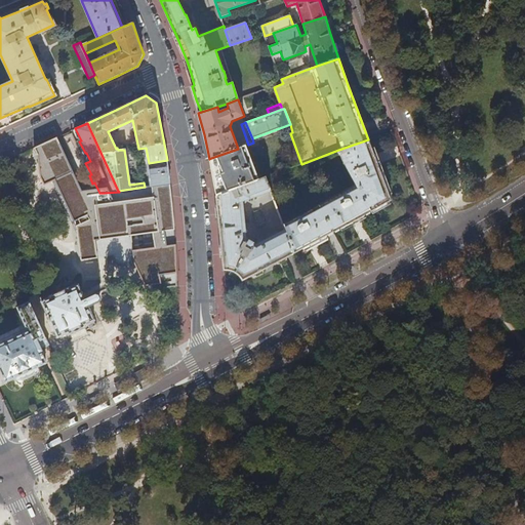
[(338,150),(358,186),(372,212),(389,202),(391,201),(385,189),(387,188),(376,161),(368,139),(338,150)]
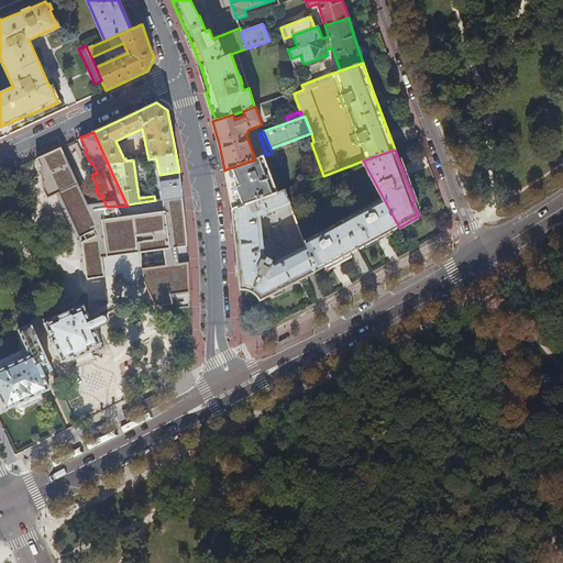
[(264,156),(255,159),(227,169),(230,178),(229,178),(232,187),(231,188),(234,197),(232,197),(235,206),(234,207),(234,208),(277,192),(264,156)]
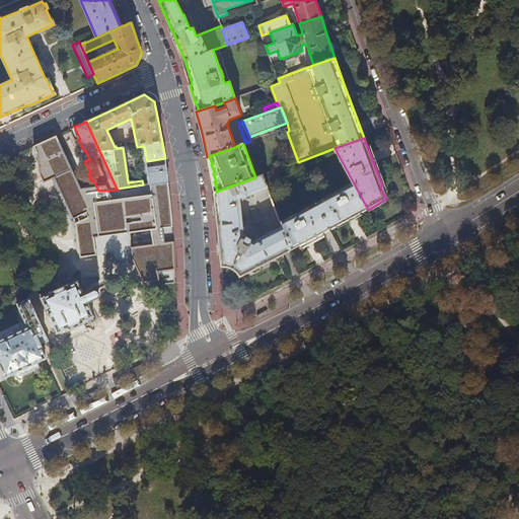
[(150,183),(168,181),(166,165),(147,168),(150,183)]
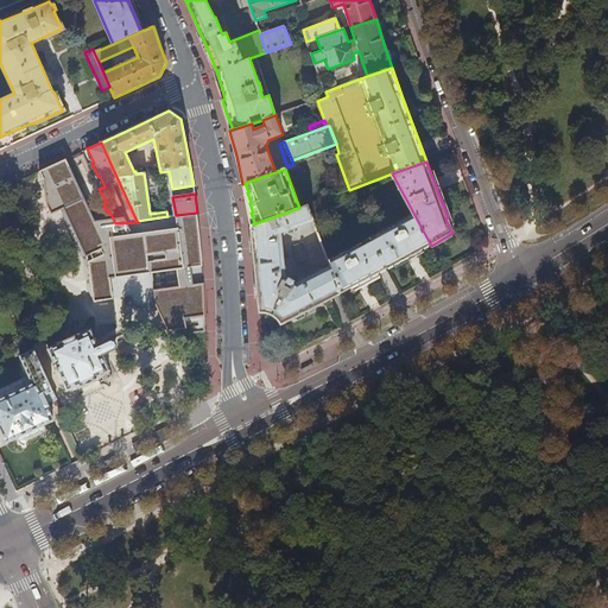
[(58,235),(92,230),(87,196),(54,201),(58,235)]
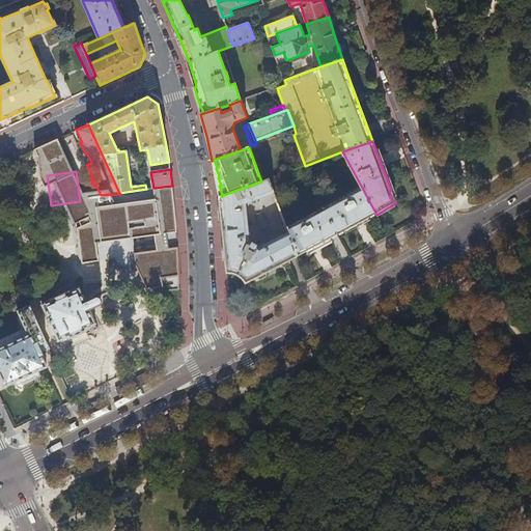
[(269,178),(261,182),(221,196),(219,197),(223,231),(226,273),(229,273),(234,274),(239,276),(243,279),(246,283),(261,275),(298,256),(286,227),(269,178)]
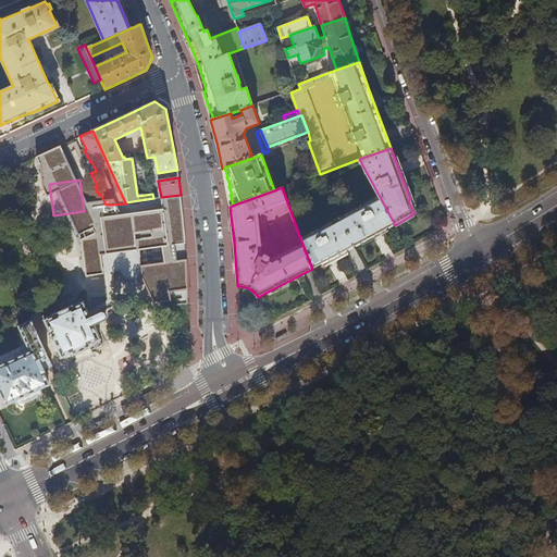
[(380,197),(300,238),(312,269),(334,257),(376,235),(395,225),(380,197)]
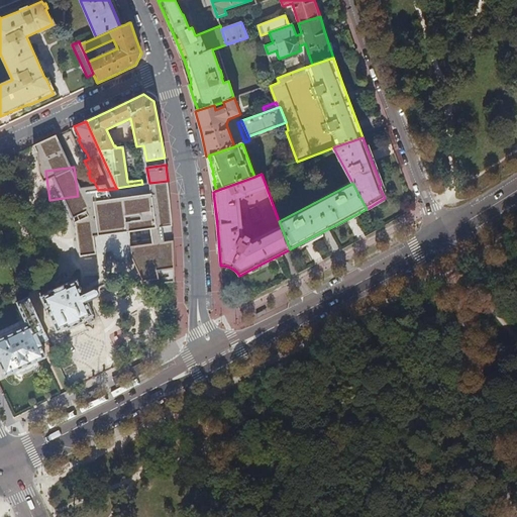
[(73,218),(75,237),(162,225),(160,205),(73,218)]
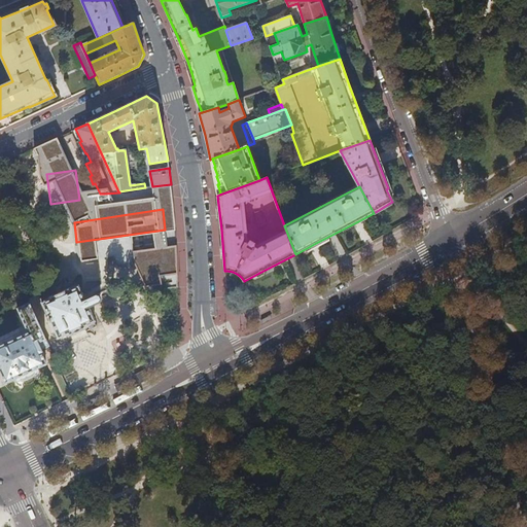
[(7,230),(0,233),(0,241),(5,252),(15,247),(8,230),(7,230)]
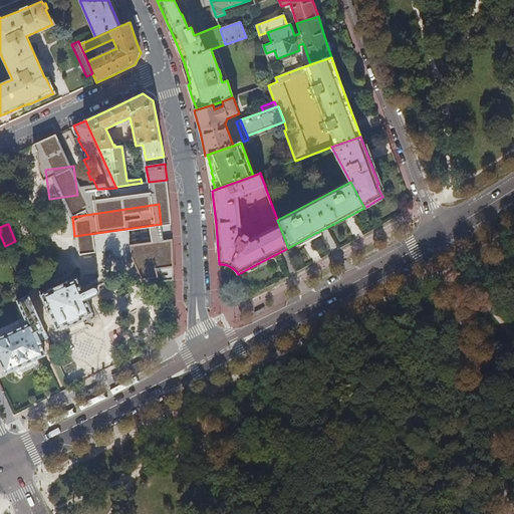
[(77,253),(80,271),(154,260),(152,242),(77,253)]
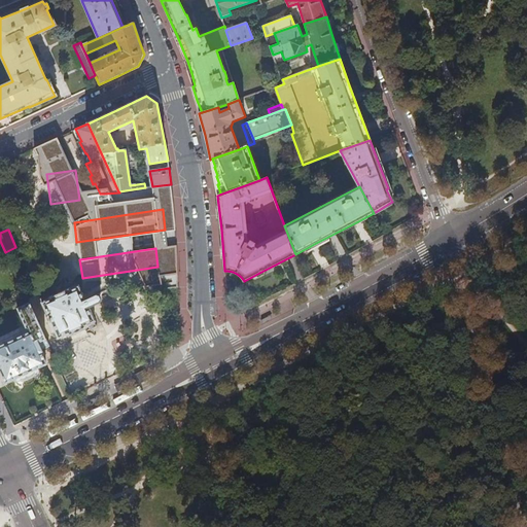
[(40,299),(42,303),(50,299),(50,297),(68,289),(69,290),(78,286),(76,281),(40,299)]
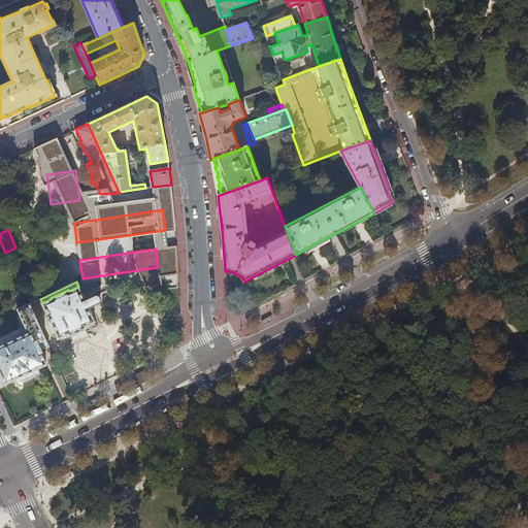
[(86,326),(95,322),(89,308),(99,303),(95,295),(85,299),(78,287),(69,291),(68,290),(51,298),(51,299),(42,303),(59,338),(68,334),(69,335),(86,328),(86,326)]
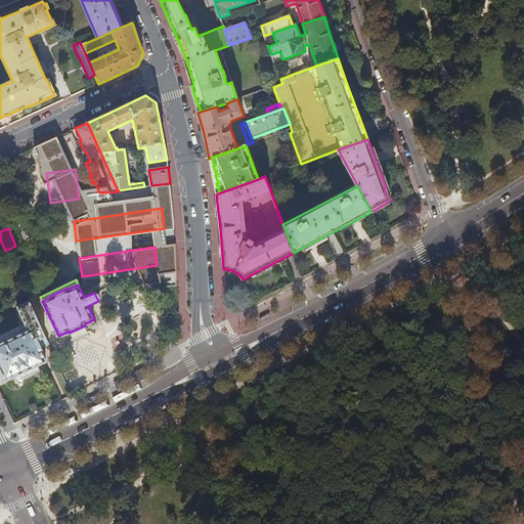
[(29,302),(17,307),(25,323),(19,325),(23,333),(0,343),(0,368),(5,381),(46,361),(39,347),(37,341),(45,338),(29,302)]
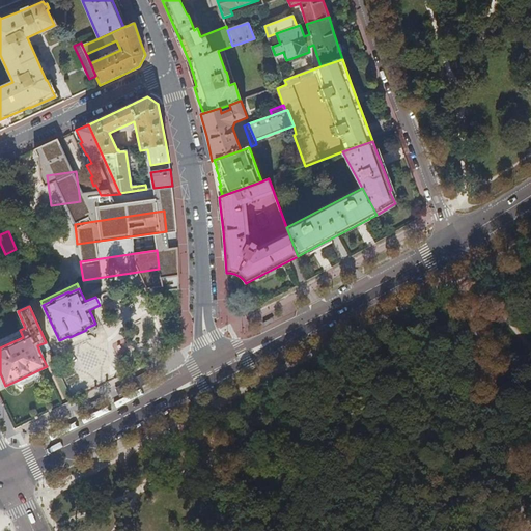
[(121,358),(160,339),(149,315),(131,324),(134,330),(113,339),(121,358)]
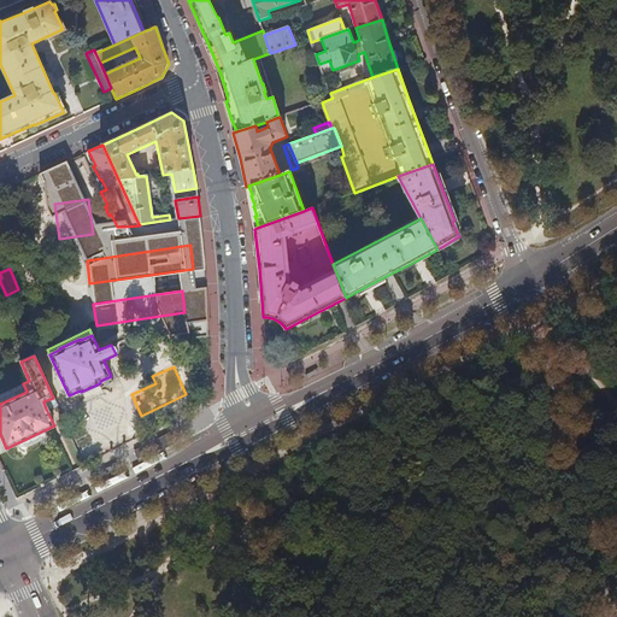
[(113,382),(111,376),(100,381),(100,383),(81,392),(80,391),(69,395),(71,401),(83,397),(83,395),(100,387),(101,388),(113,382)]
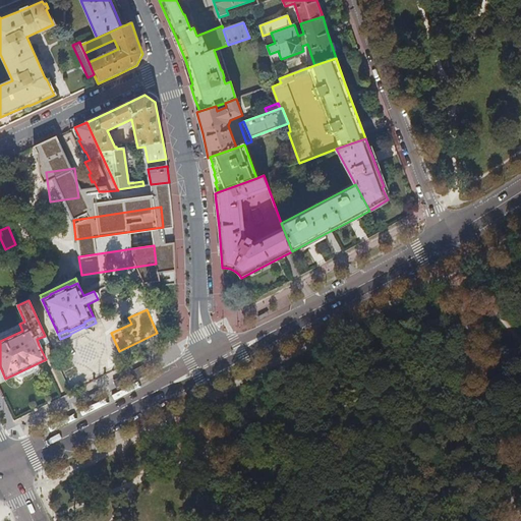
[(48,341),(45,336),(37,339),(39,345),(48,341)]
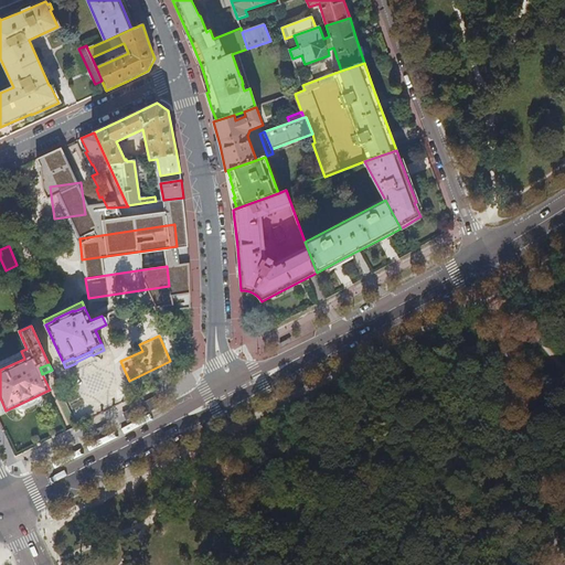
[(77,417),(87,413),(84,405),(74,411),(77,417)]
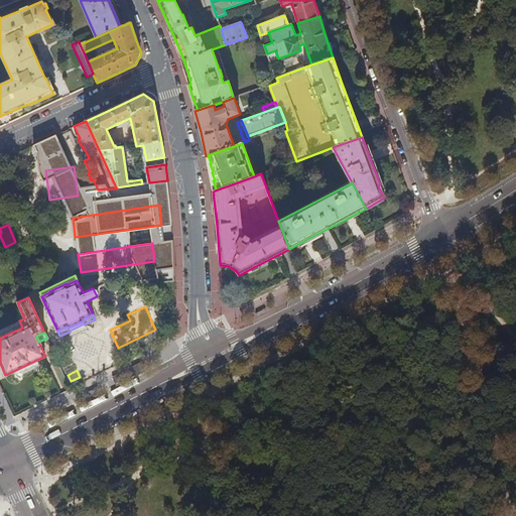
[(464,435),(453,437),(455,445),(465,443),(464,435)]
